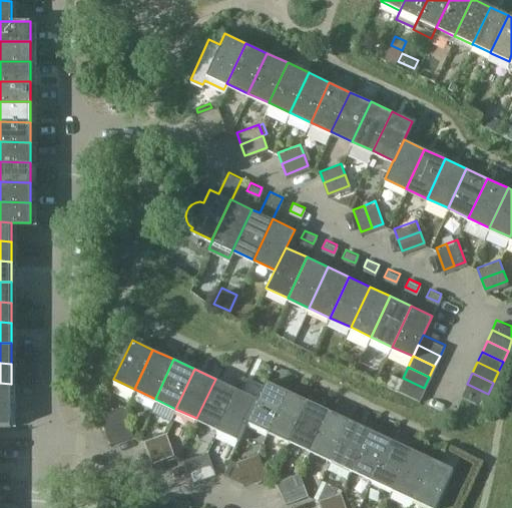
[(403,378),(398,389),(419,399),(424,388),(403,378)]
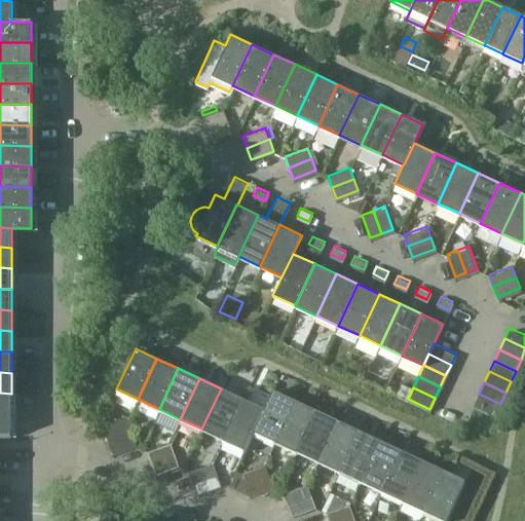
[(223,439),(241,399),(221,388),(201,429),(223,439)]
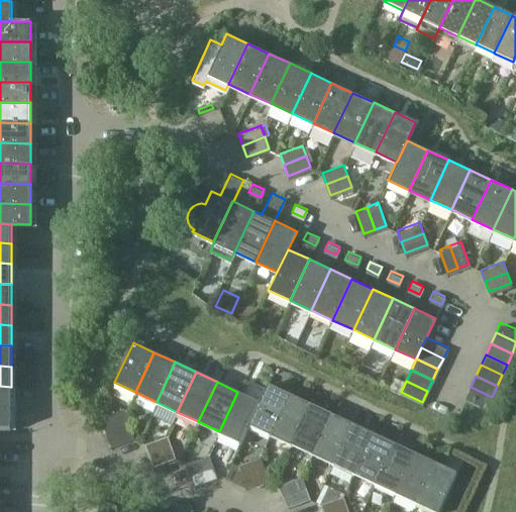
[(270,433),(289,394),(267,383),(259,401),(260,402),(249,423),(270,433)]
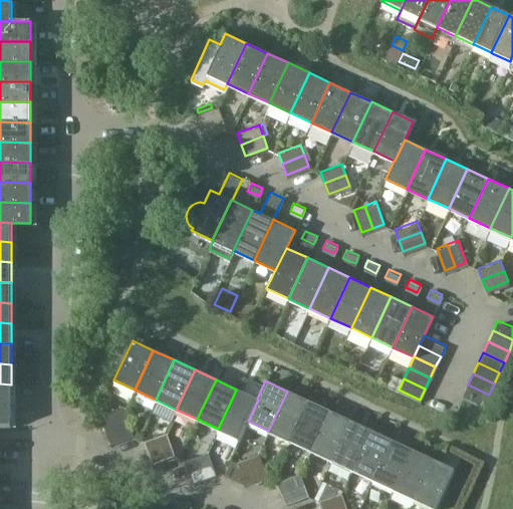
[(0,405),(11,405),(11,385),(0,384),(0,405)]
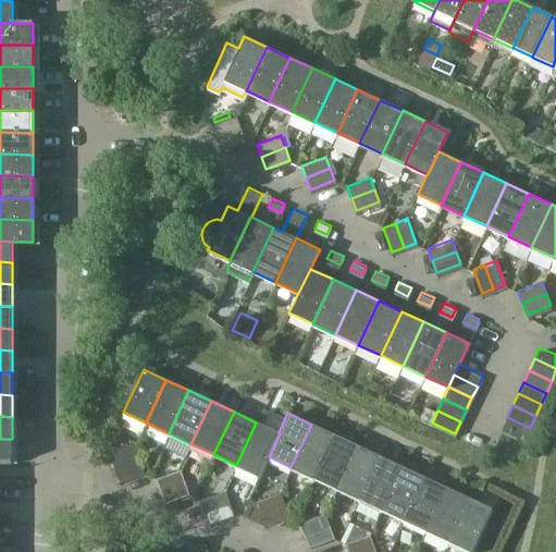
[(524,439),(530,428),(507,417),(502,429),(524,439)]
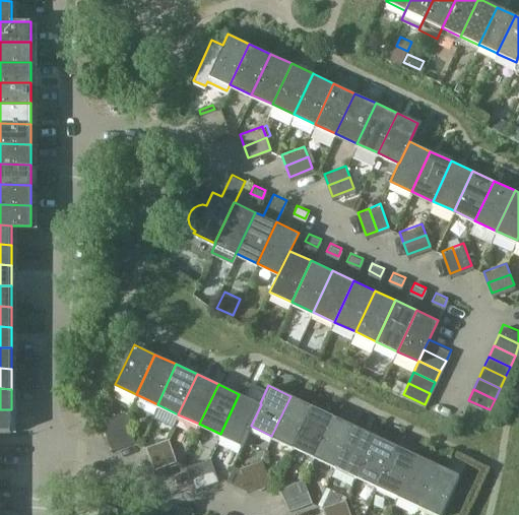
[(261,404),(260,403),(239,394),(220,434),(243,444),(251,426),(261,404)]
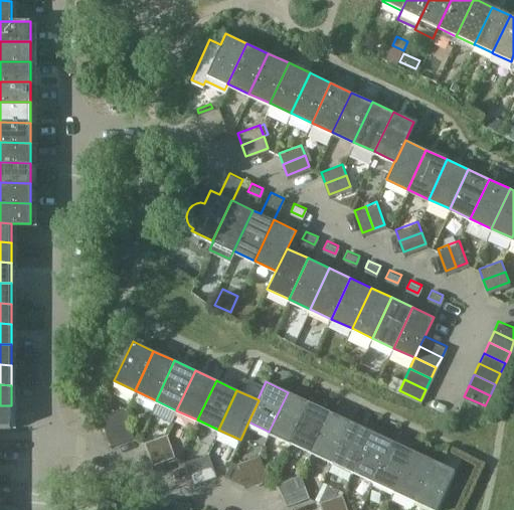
[(308,401),(288,392),(269,432),(290,441),(308,401)]
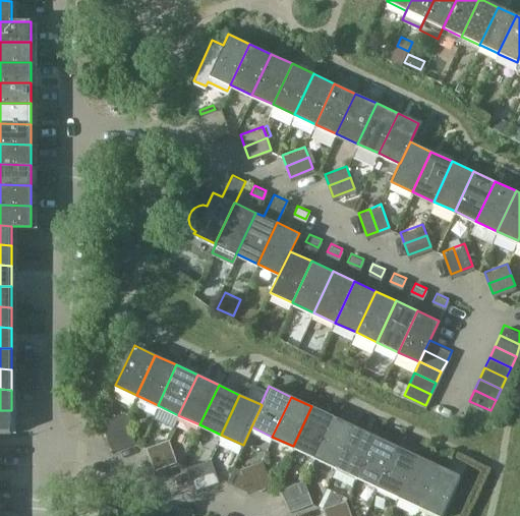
[(314,456),(333,416),(311,406),(293,446),(314,456)]
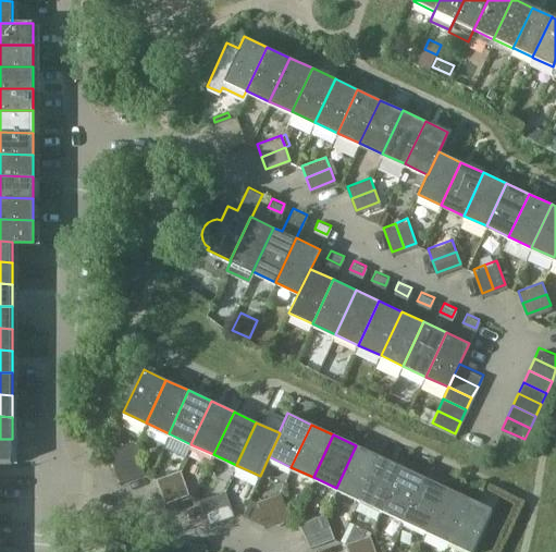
[(0,461),(12,461),(12,439),(0,439),(0,461)]
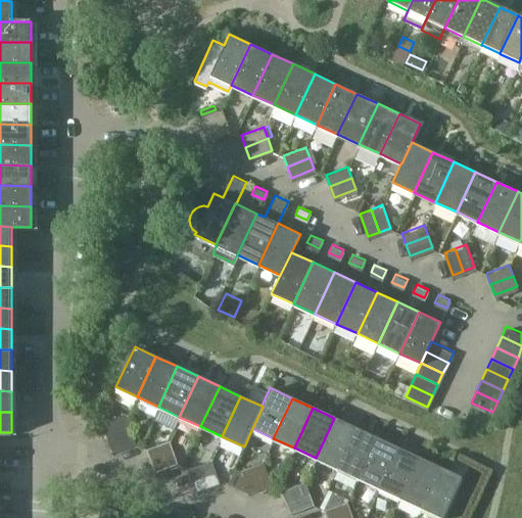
[(108,417),(104,428),(127,420),(129,420),(126,412),(108,417)]
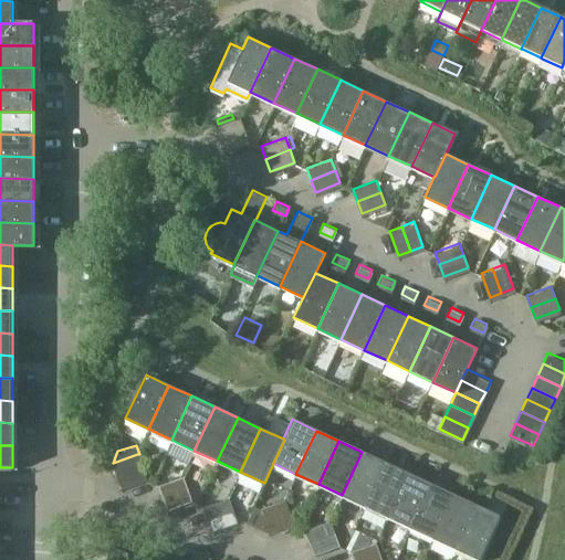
[(365,506),(385,463),(362,452),(342,495),(365,506)]
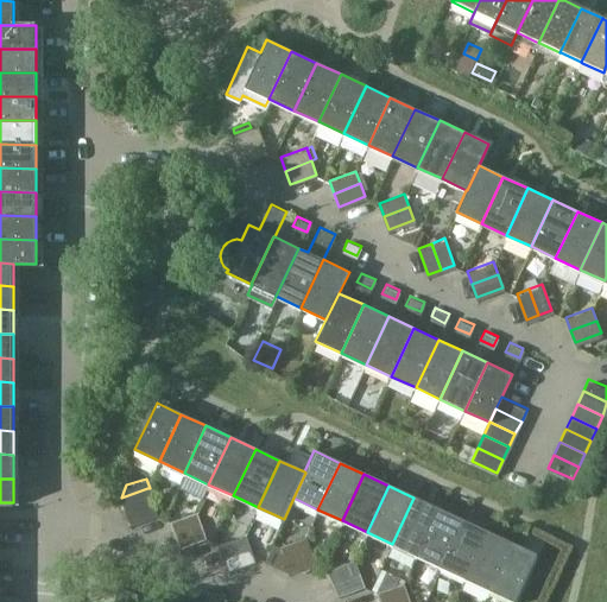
[(121,498),(126,511),(152,501),(147,488),(121,498)]
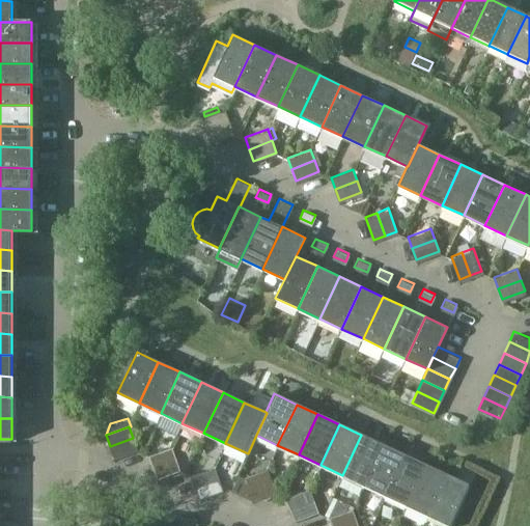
[(383,445),(361,435),(342,475),(364,486),(383,445)]
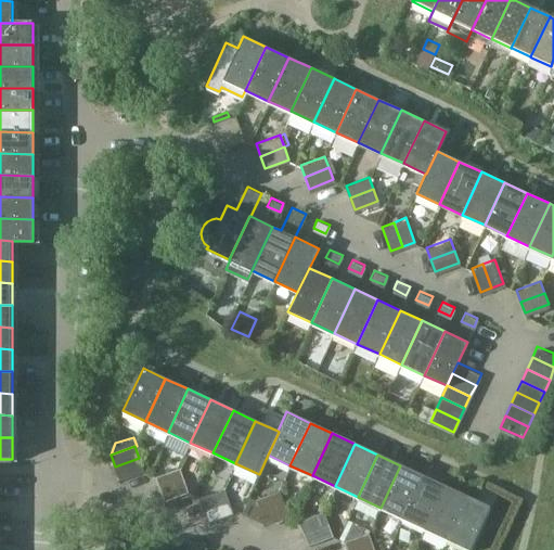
[(143,470),(139,458),(115,467),(119,478),(143,470)]
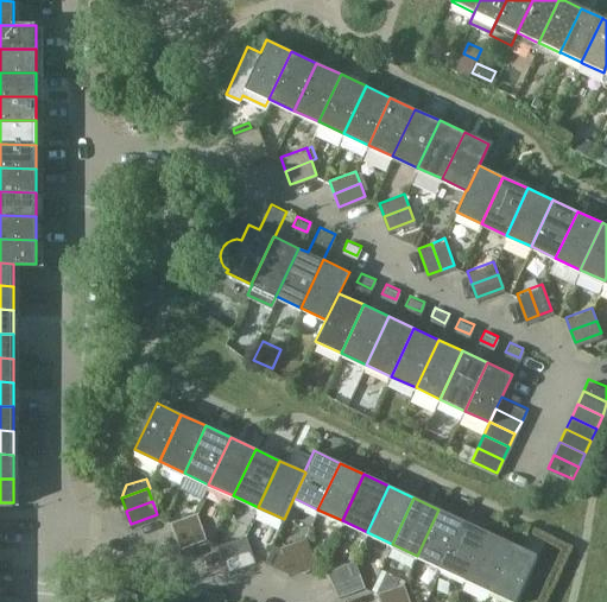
[(441,566),(463,520),(438,509),(417,556),(441,566)]
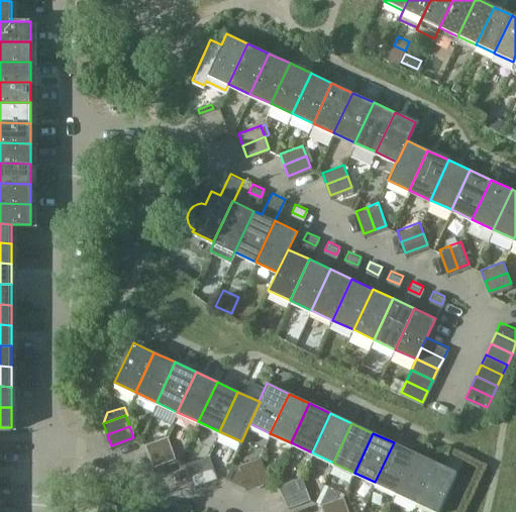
[(168,434),(144,442),(148,453),(172,445),(168,434)]
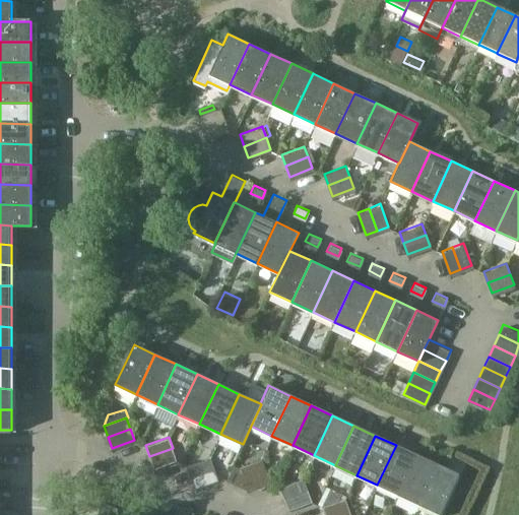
[(398,495),(416,455),(396,445),(377,485),(398,495)]
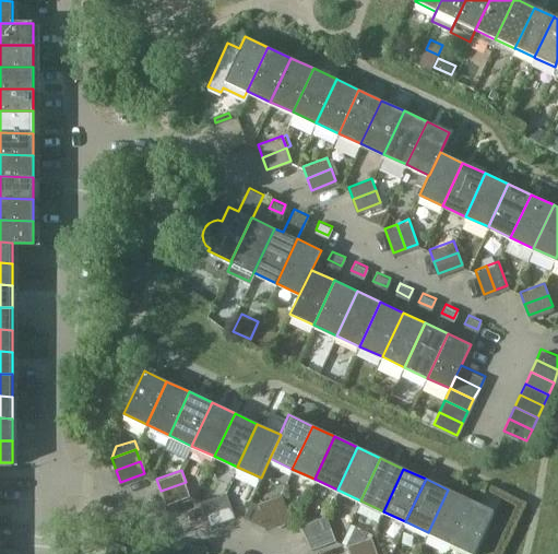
[(190,495),(186,482),(161,491),(166,504),(190,495)]
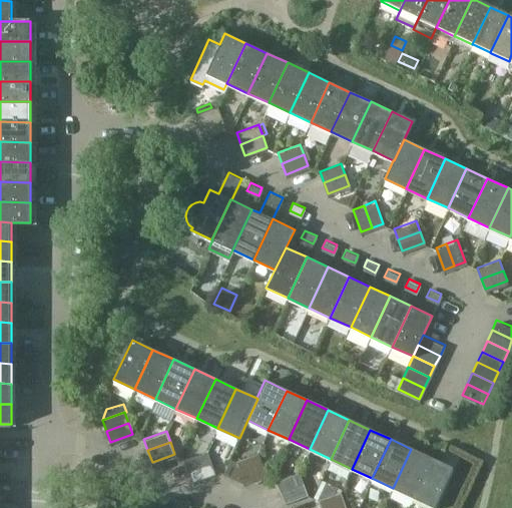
[(414,498),(432,459),(411,449),(393,488),(414,498)]
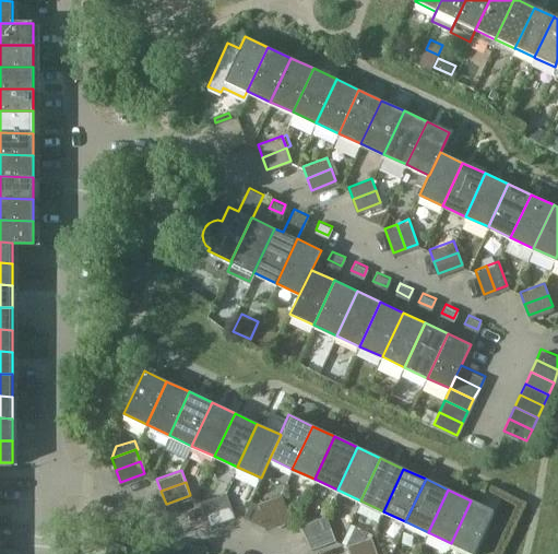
[(206,513),(229,504),(225,492),(202,501),(206,513)]
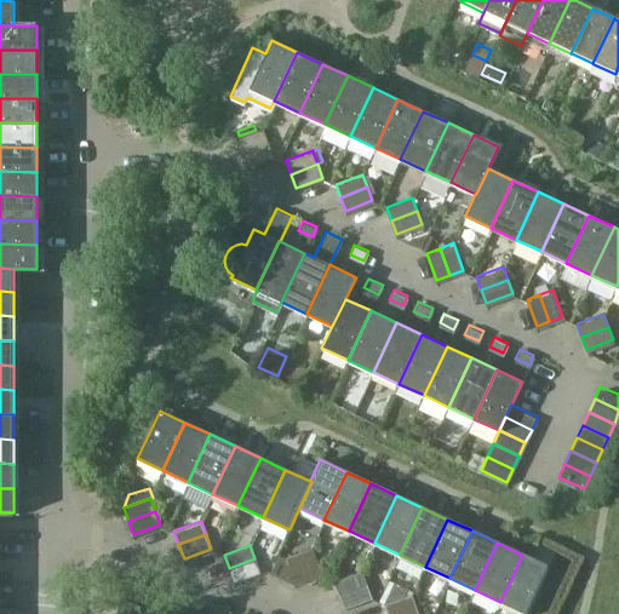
[(310,547),(297,552),(307,579),(320,574),(310,547)]
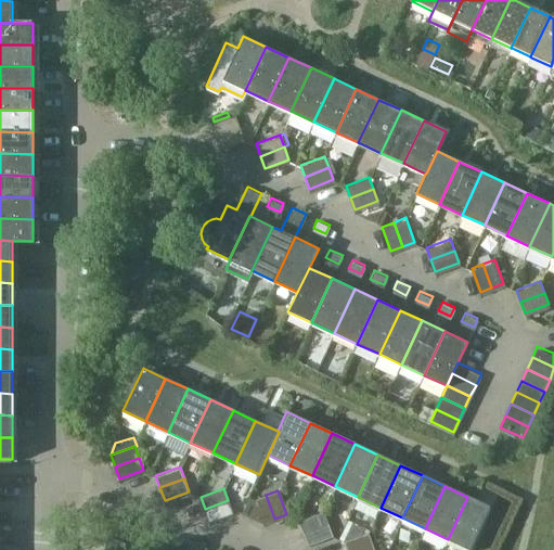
[(274,519),(266,495),(255,499),(263,523),(274,519)]
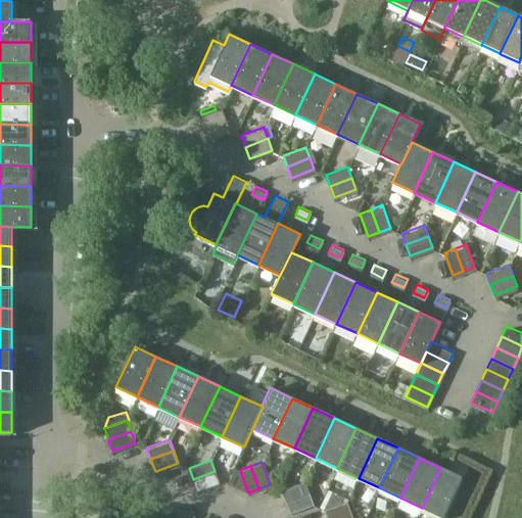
[(462,477),(440,468),(422,508),(443,517),(462,477)]
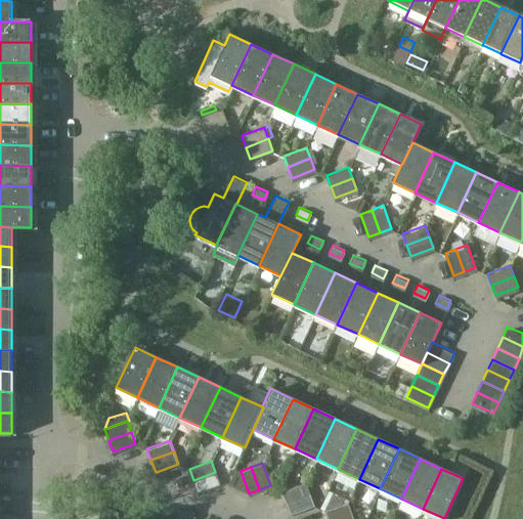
[(198,491),(219,483),(215,472),(193,480),(198,491)]
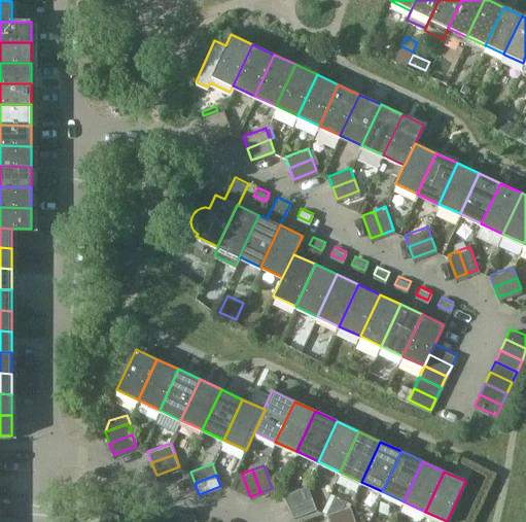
[(288,503),(311,495),(307,484),(284,492),(288,503)]
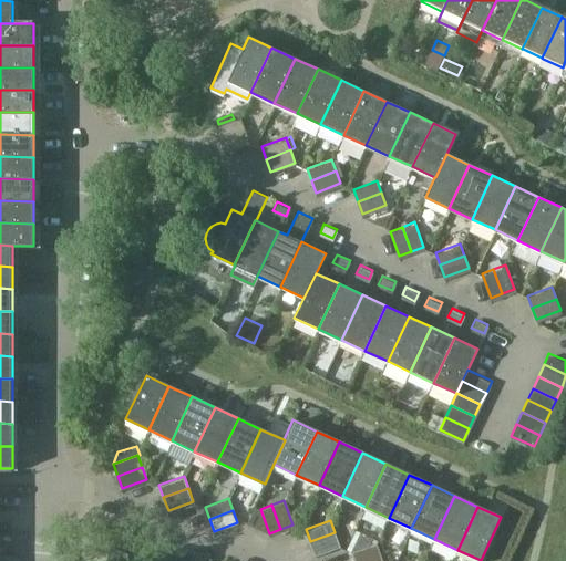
[(361,531),(352,550),(363,546),(369,544),(372,536),(361,531)]
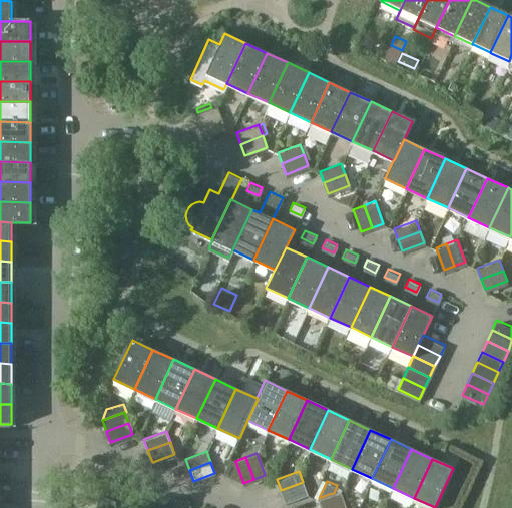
[(307,494),(303,482),(281,490),(285,502),(307,494)]
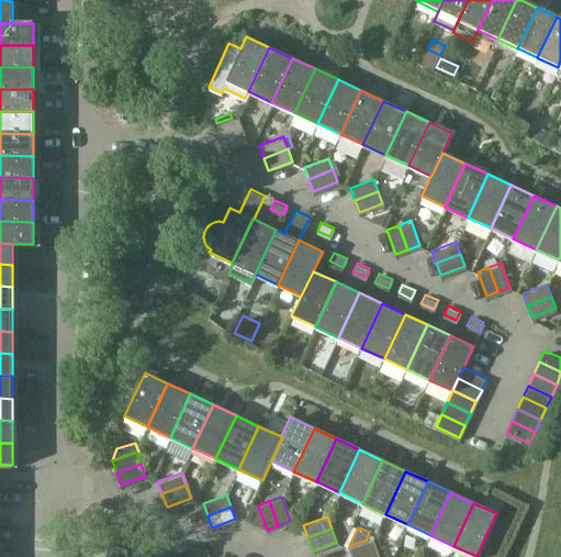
[(366,541),(360,542),(366,556),(379,556),(372,537),(366,541)]
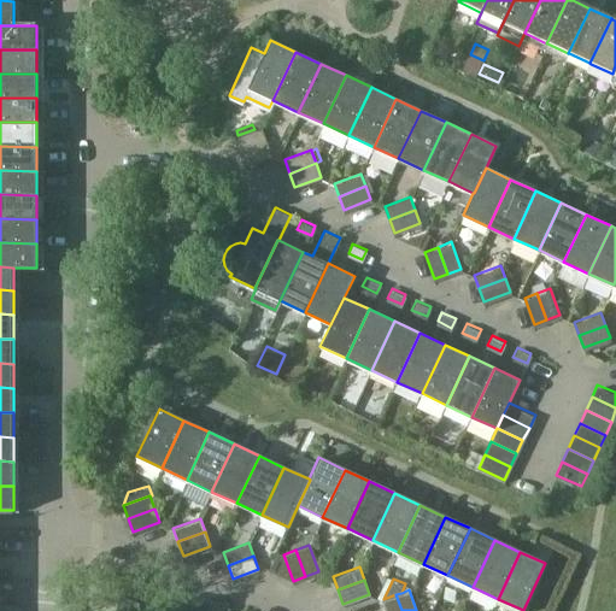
[(116,610),(136,610),(141,603),(123,594),(116,610)]
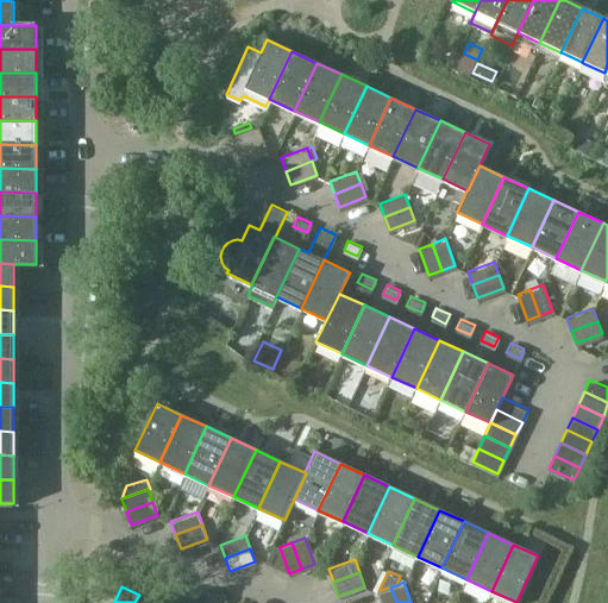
[(396,602),(390,586),(378,591),(382,602),(396,602)]
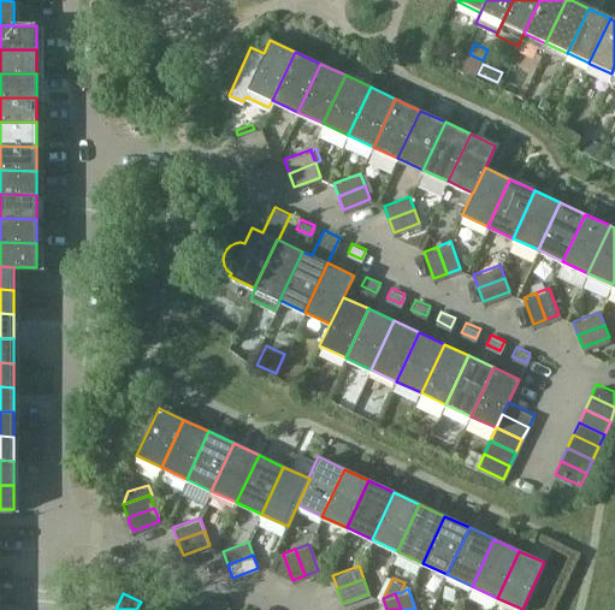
[(212,609),(226,609),(229,605),(216,599),(211,609),(212,609)]
